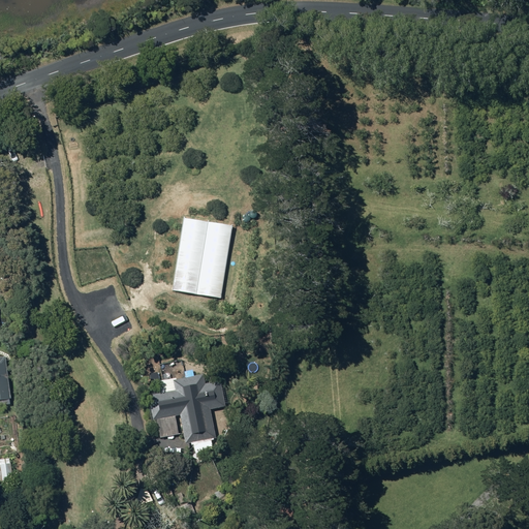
[(0,355),(0,399),(12,398),(8,355),(0,355)]
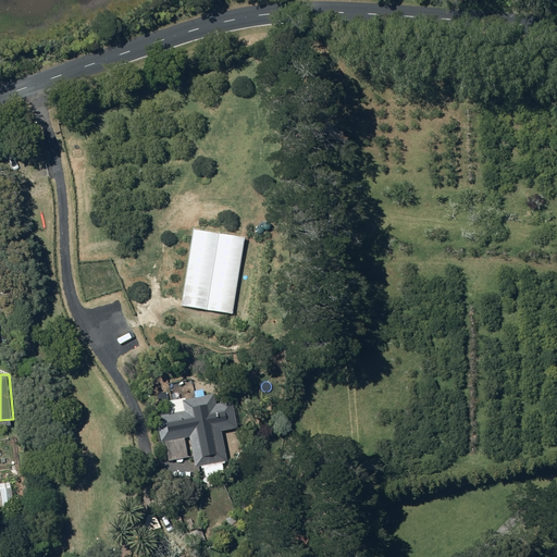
[(215,394),(184,398),(186,411),(159,416),(163,441),(192,436),(196,467),(229,461),(223,430),(238,428),(234,400),(217,404),(215,394)]
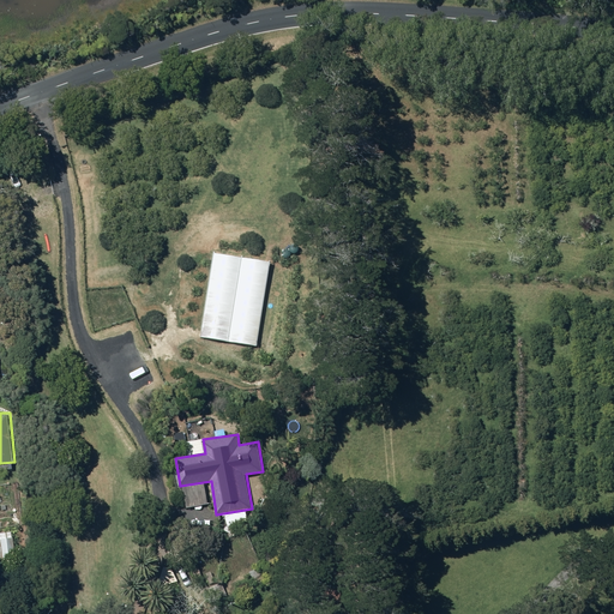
[(12,533),(0,533),(0,559),(14,559),(12,533)]
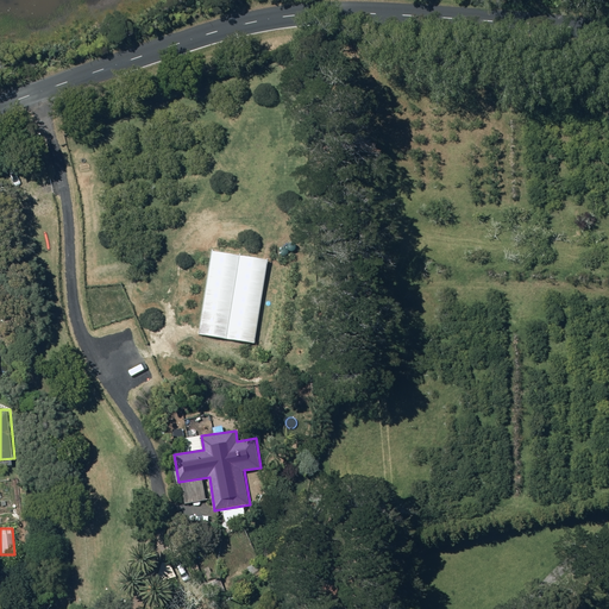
[(208,583),(215,598),(226,594),(220,578),(208,583)]
